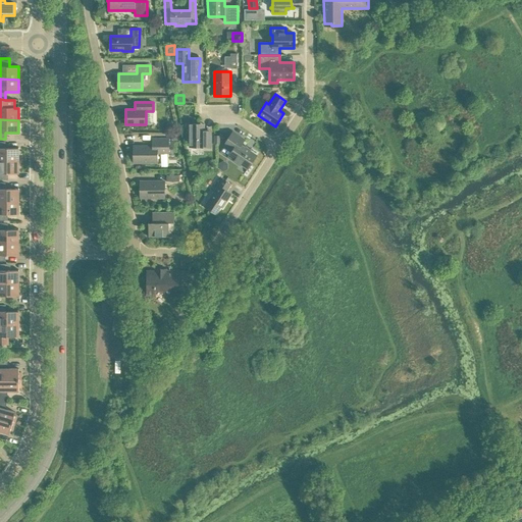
[(189,147),(204,147),(211,147),(211,131),(204,131),(204,124),(188,124),(188,132),(189,132),(189,147)]
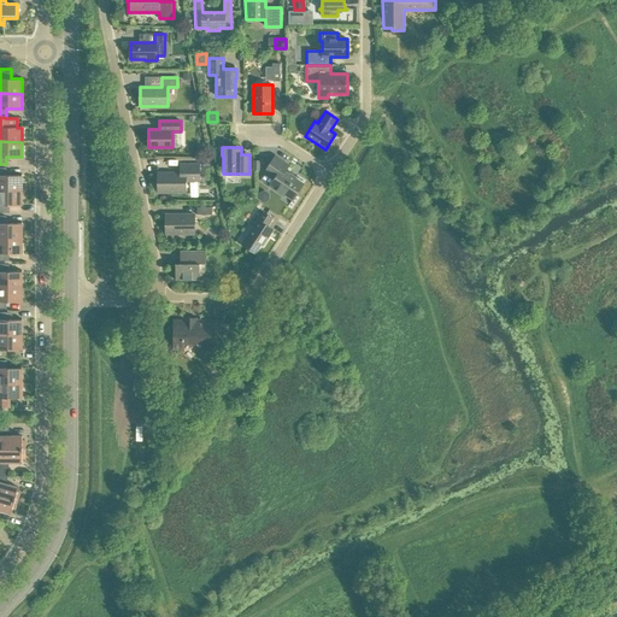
[(303,184),(285,172),(289,165),(275,156),(264,171),(275,178),(269,186),(277,192),(278,191),(293,200),(303,184)]
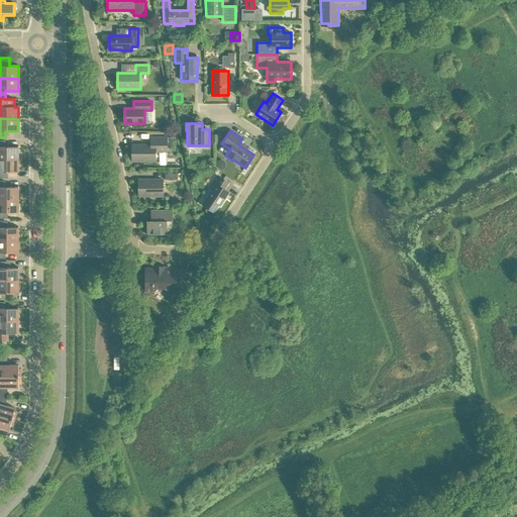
[(150,137),(150,144),(131,144),(131,162),(156,162),(156,151),(167,151),(167,137),(150,137)]
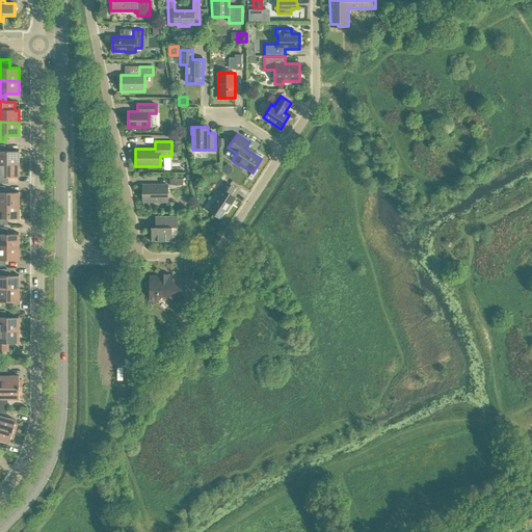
[(0,163),(19,164),(19,152),(5,152),(5,144),(0,144),(0,163)]
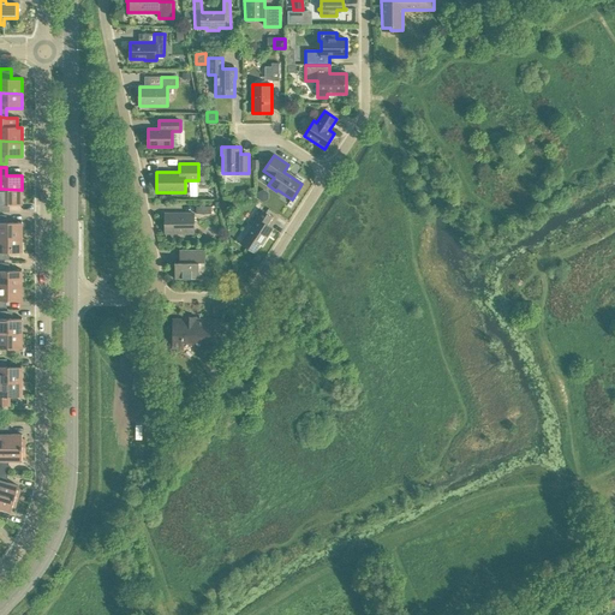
[(22,190),(0,189),(0,212),(6,212),(6,204),(22,204),(22,190)]
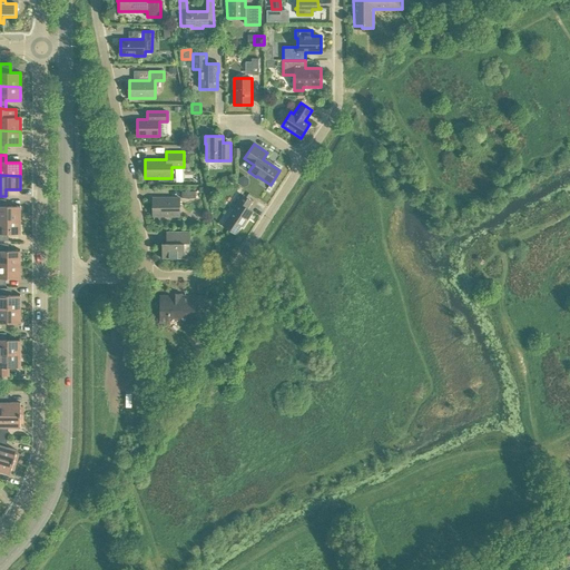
[(247,208),(252,202),(239,194),(235,200),(239,204),(235,210),(234,209),(223,226),(235,234),(241,226),(243,227),(253,212),(247,208)]
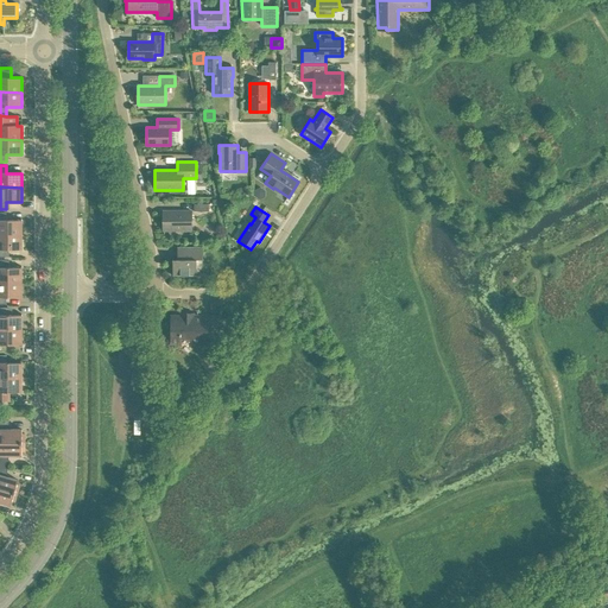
[(163,211),(163,230),(191,230),(191,211),(163,211)]
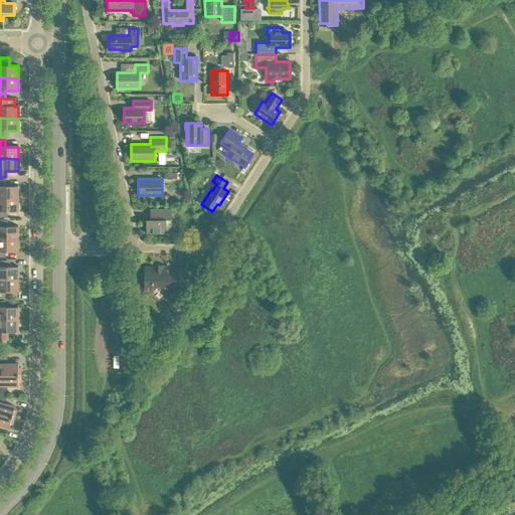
[(0,198),(18,199),(18,187),(5,187),(5,180),(0,180),(0,198)]
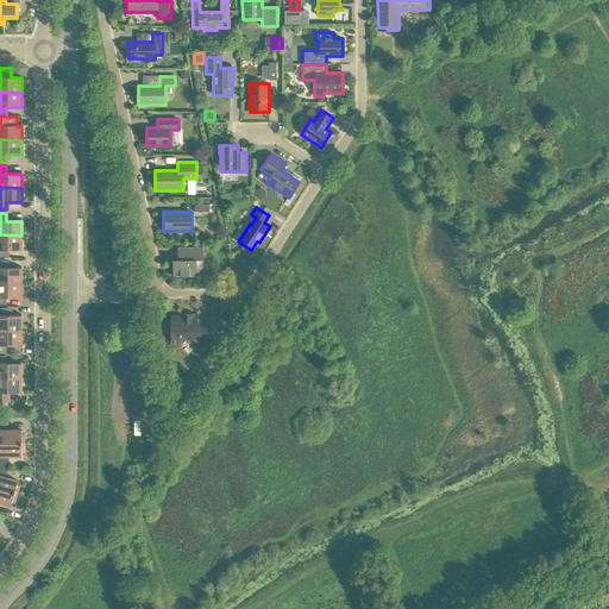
[(22,236),(0,234),(0,257),(6,257),(6,250),(22,250),(22,236)]
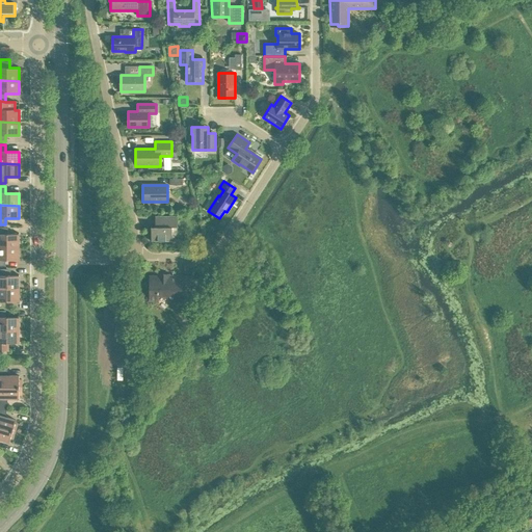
[(155,216),(155,228),(151,228),(151,241),(171,241),(173,239),(177,234),(177,228),(178,228),(178,216),(155,216)]
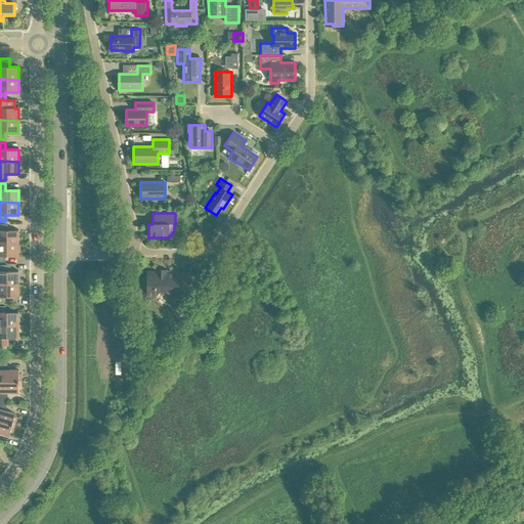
[(0,243),(18,244),(18,231),(5,231),(5,224),(0,224),(0,243)]
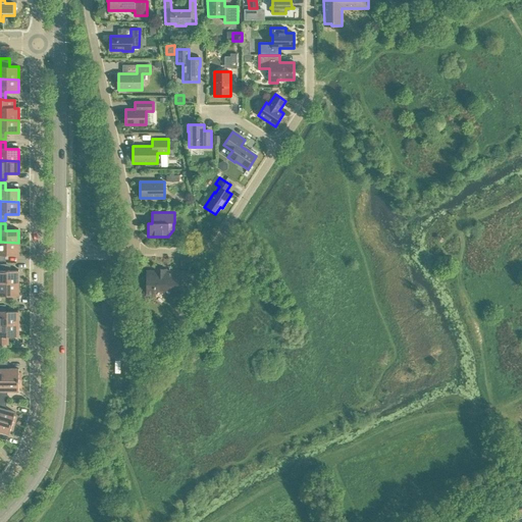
[(18,243),(0,242),(0,261),(5,261),(5,255),(18,255),(18,243)]
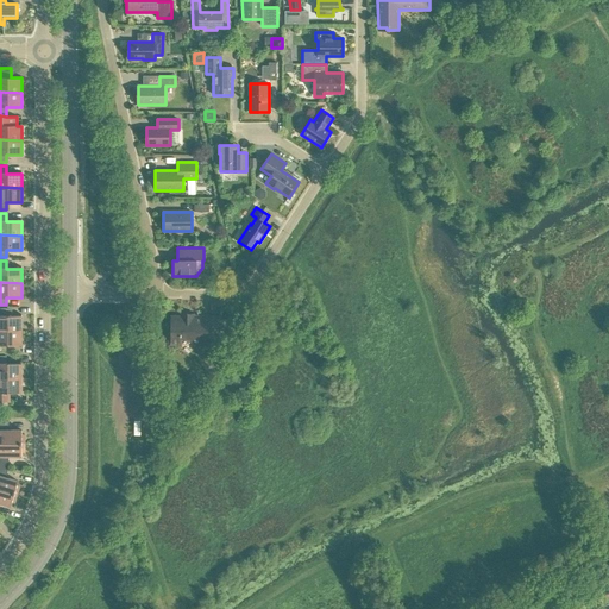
[(0,330),(22,331),(22,316),(6,316),(6,308),(0,308),(0,330)]
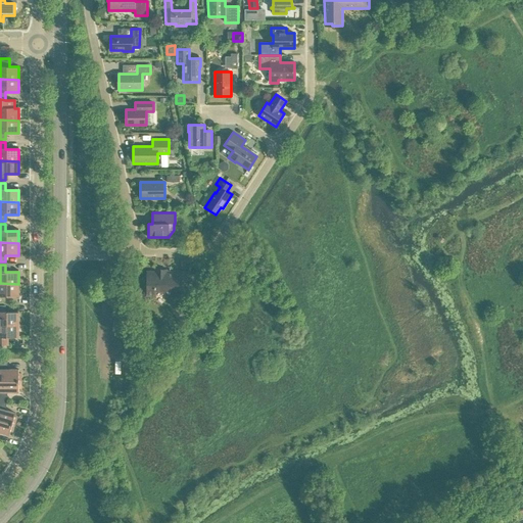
[(155,293),(155,291),(156,291),(156,289),(161,289),(165,294),(173,294),(173,296),(183,296),(185,293),(185,281),(185,271),(168,271),(168,270),(161,270),(155,270),(155,272),(150,272),(147,275),(147,284),(144,284),(144,291),(144,293),(147,296),(153,296),(155,293)]
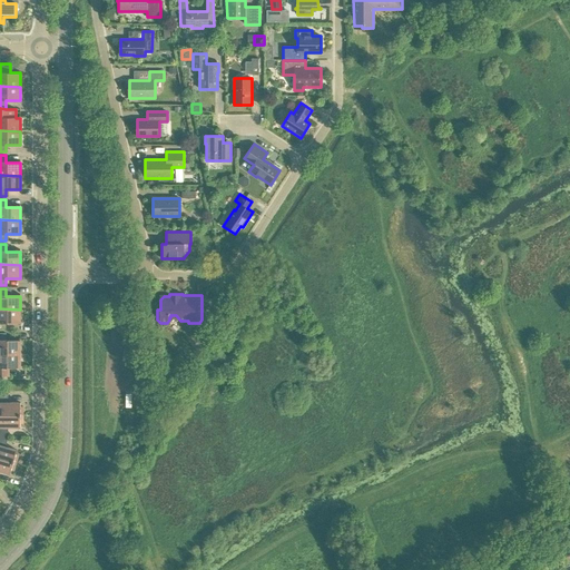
[(20,310),(0,308),(0,330),(6,330),(6,323),(20,323),(20,310)]
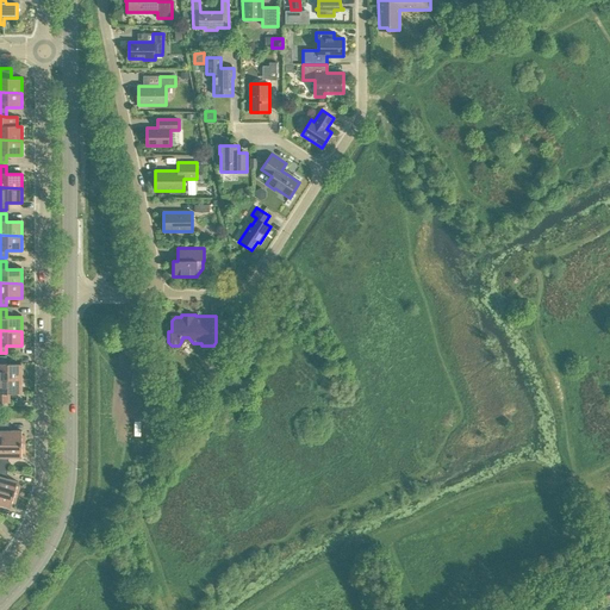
[(0,378),(22,379),(22,365),(6,365),(6,356),(0,356),(0,378)]
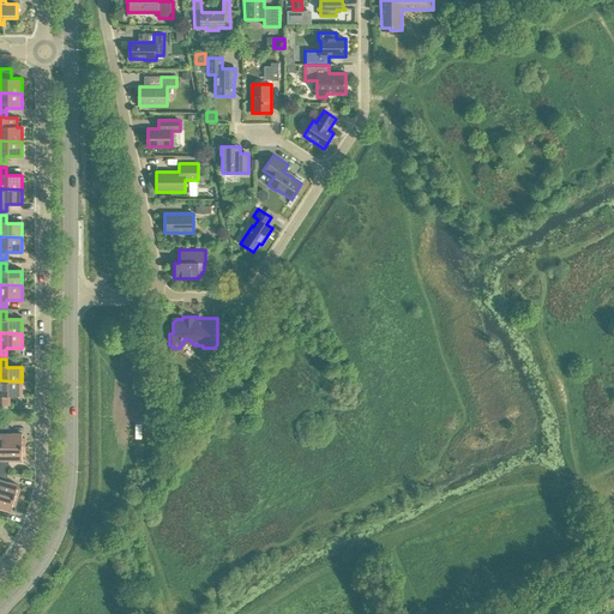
[(22,381),(0,380),(0,404),(10,405),(10,396),(22,396),(22,381)]
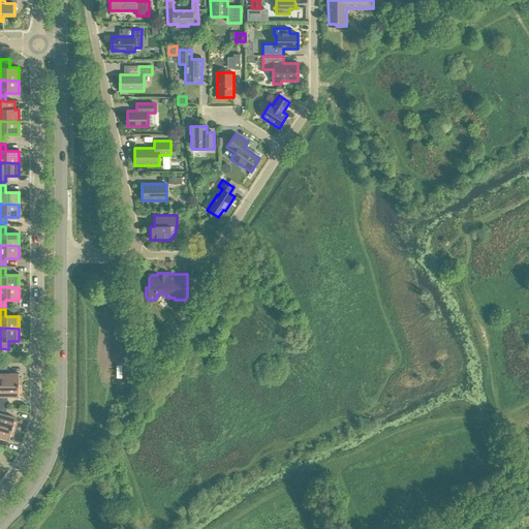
[(0,384),(22,385),(22,377),(19,377),(19,373),(7,373),(7,366),(0,365),(0,384)]
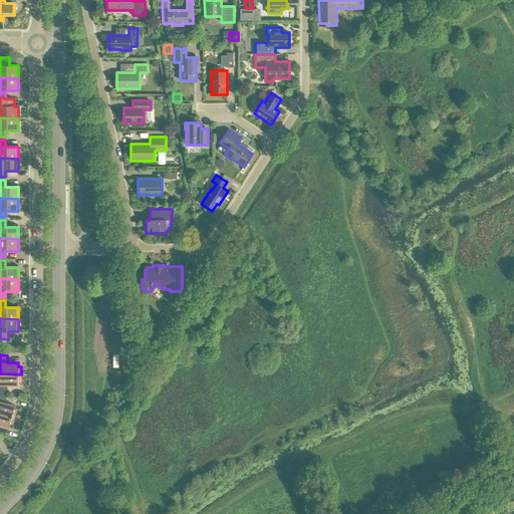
[(0,393),(7,394),(7,386),(18,386),(18,381),(21,381),(21,374),(0,373),(0,393)]
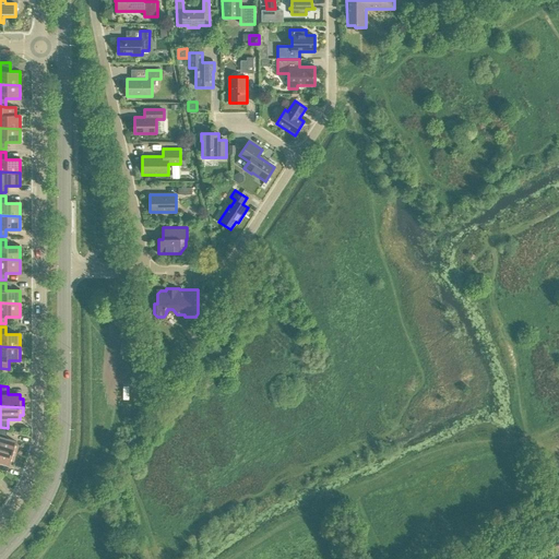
[(0,449),(15,453),(19,445),(15,445),(16,441),(4,438),(8,428),(0,427),(0,449)]
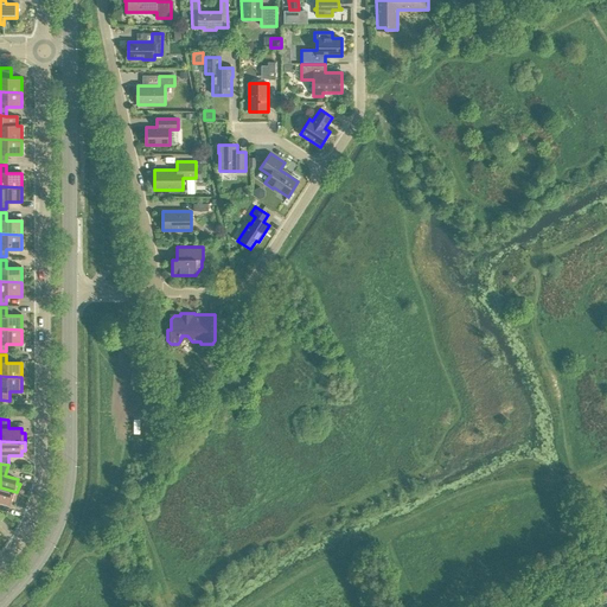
[(0,500),(11,505),(12,500),(14,502),(17,492),(0,487),(0,500)]
